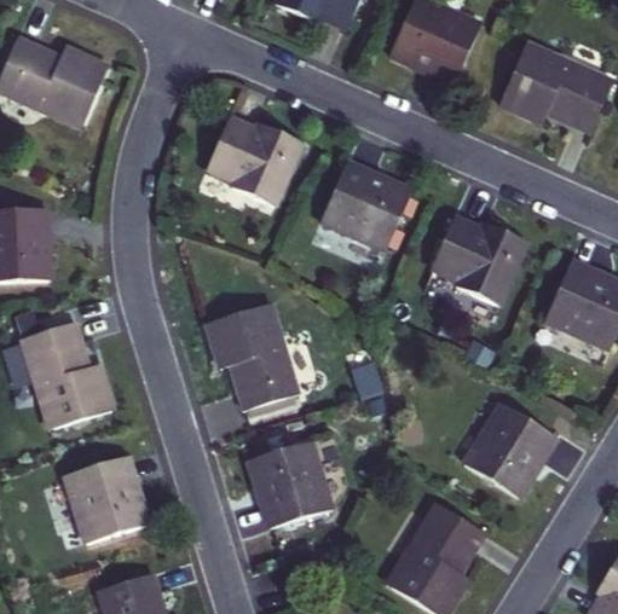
[(272,0),(271,5),(298,17),(301,6),(344,24),(353,0),(272,0)]
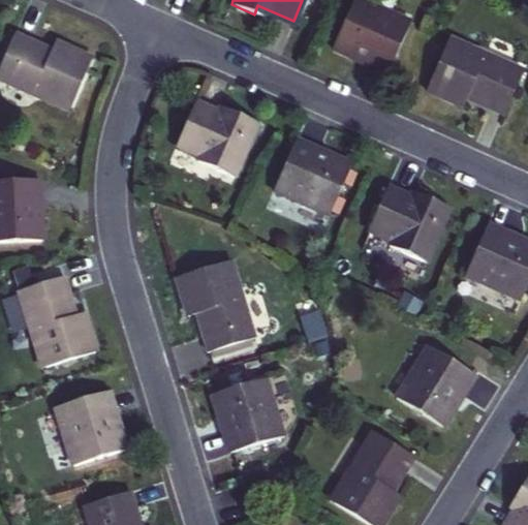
[(408,23),(356,0),(354,0),(333,48),(386,71),(408,23)]
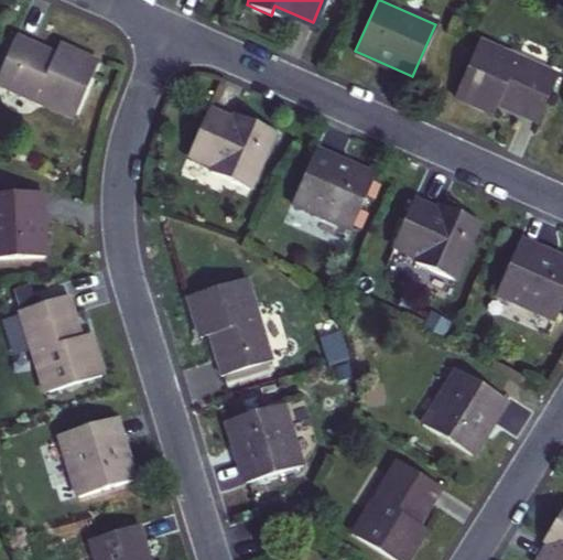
[(78,111),(103,60),(61,40),(56,49),(19,31),(0,73),(0,82),(38,99),(41,94),(78,111)]
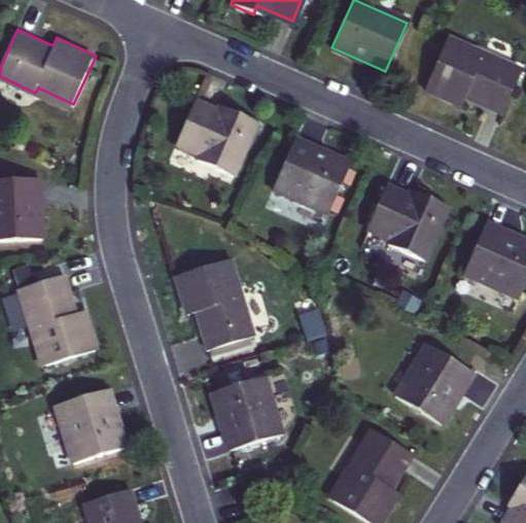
[(481,57),(448,42),(426,90),(460,105),(464,97),(498,113),(520,67),(483,50),(481,57)]
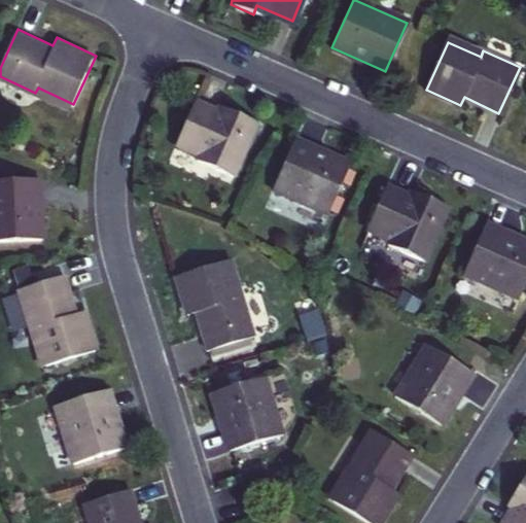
[(232,176),(256,121),(235,112),(232,119),(196,103),(176,145),(199,155),(196,161),(232,176)]
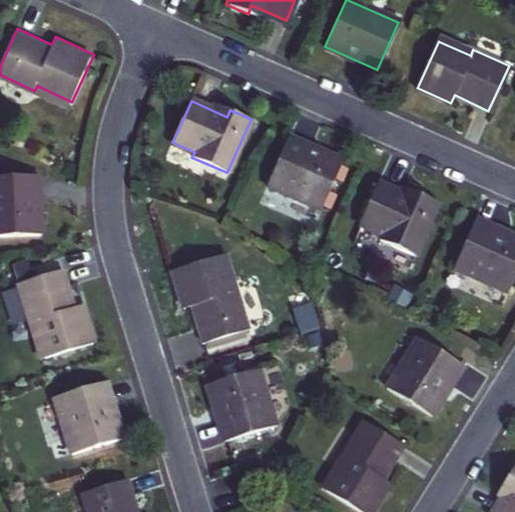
[(266,184),(322,210),(344,160),(289,136),(266,184)]
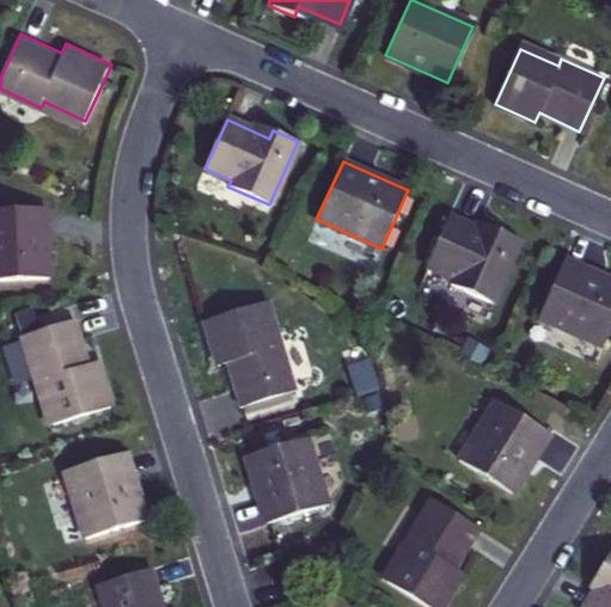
[(0,207),(0,277),(49,277),(48,206),(0,207)]
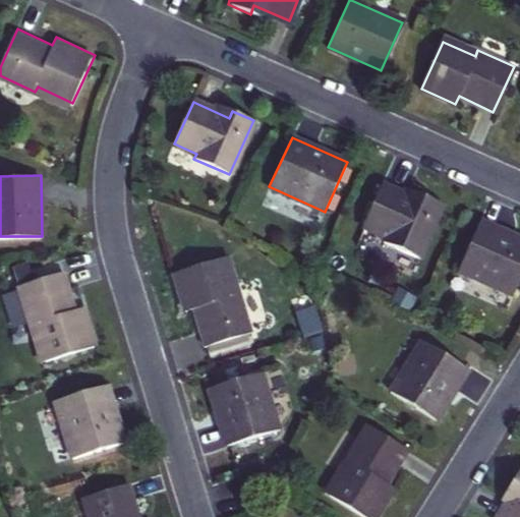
[(420,199),(383,182),(364,223),(388,233),(385,239),(420,254),(444,203),(423,193),(420,199)]
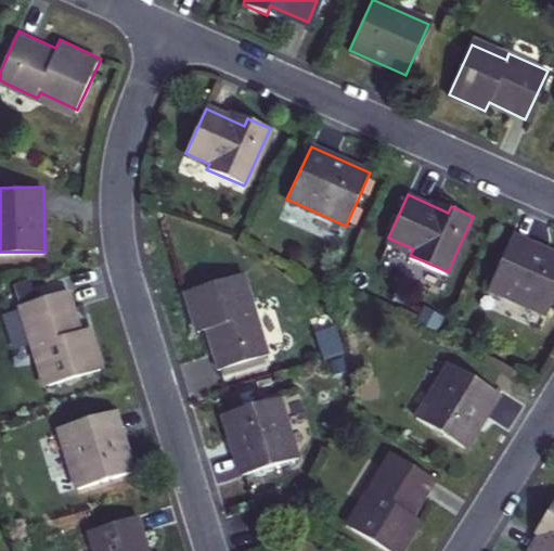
[(546,315),(553,297),(553,255),(512,235),(488,287),(546,315)]
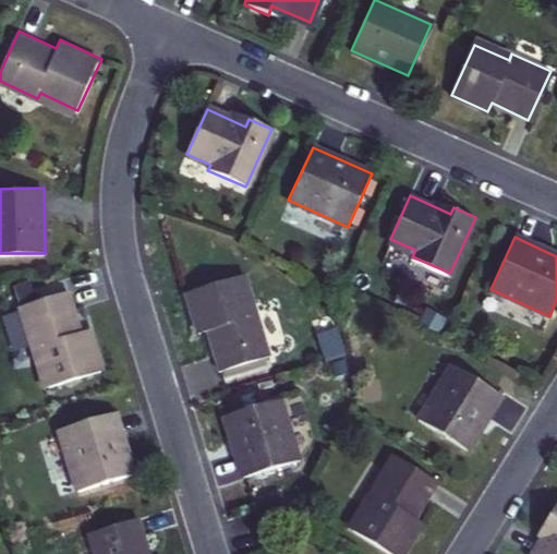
[(238,275),(188,289),(198,329),(207,327),(219,366),(269,352),(257,311),(249,314),(238,275)]
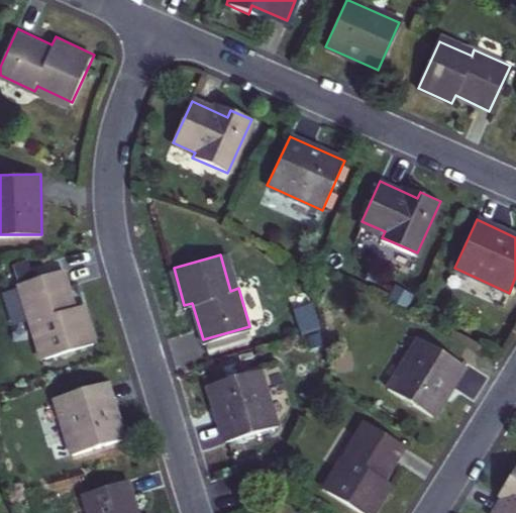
[(75,304),(64,271),(17,285),(39,357),(94,340),(82,302),(75,304)]
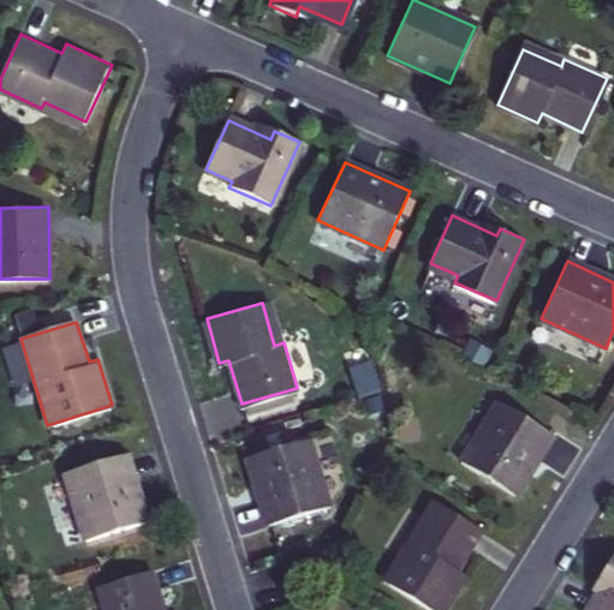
[(552,435),(500,402),(464,461),(516,492),(552,435)]
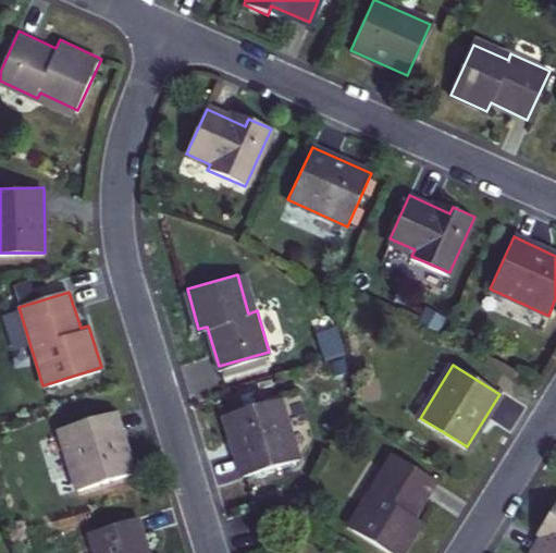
[(242,472),(299,457),(283,397),(226,413),(242,472)]
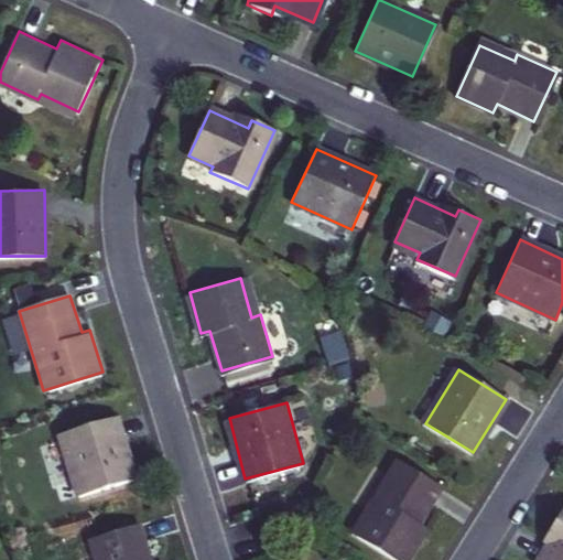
[(136,477),(118,417),(62,433),(79,494),(136,477)]
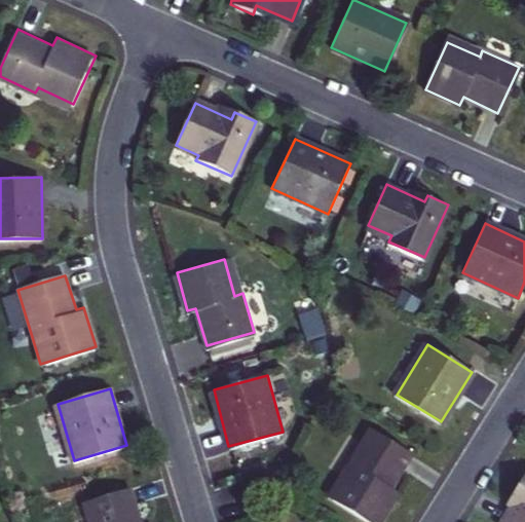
[(411,451),(369,425),(346,461),(354,467),(334,498),(370,521),(376,521),(397,489),(390,485),(411,451)]
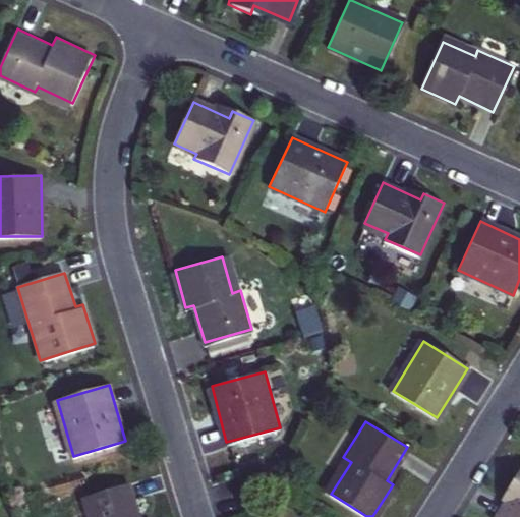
[(519,467),(511,482),(519,487),(500,516),(519,516),(519,467)]
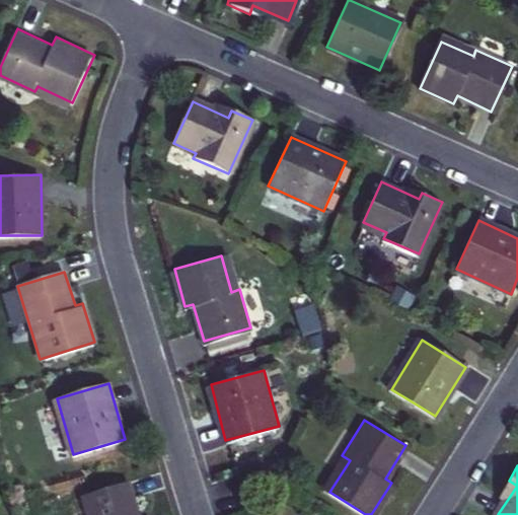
[(140,514),(130,480),(82,495),(87,514),(140,514)]
